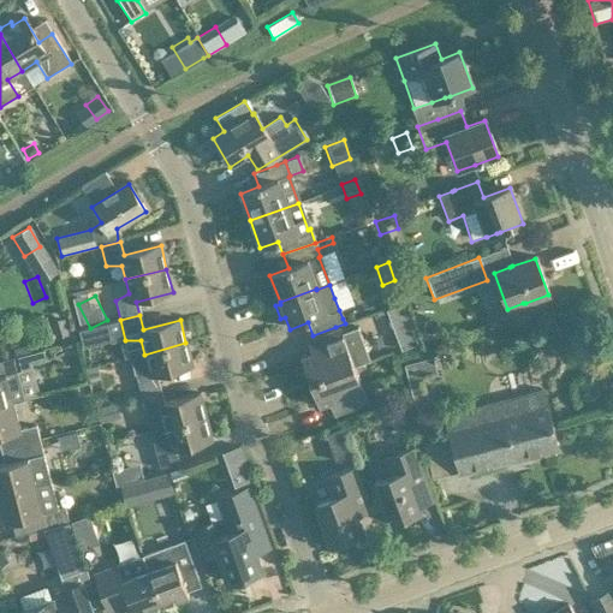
[(63,320),(51,323),(54,339),(66,335),(63,320)]
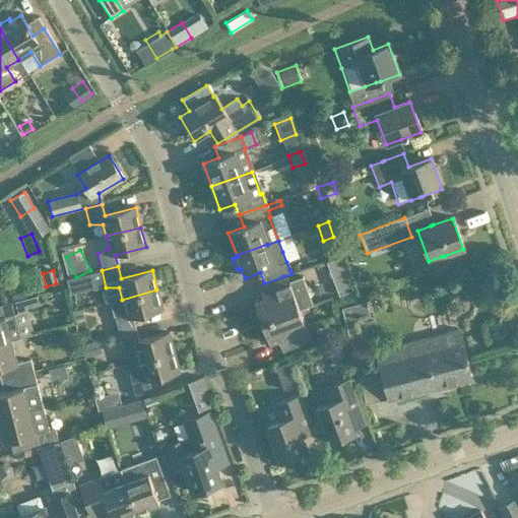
[(346,275),(333,280),(339,298),(352,293),(346,275)]
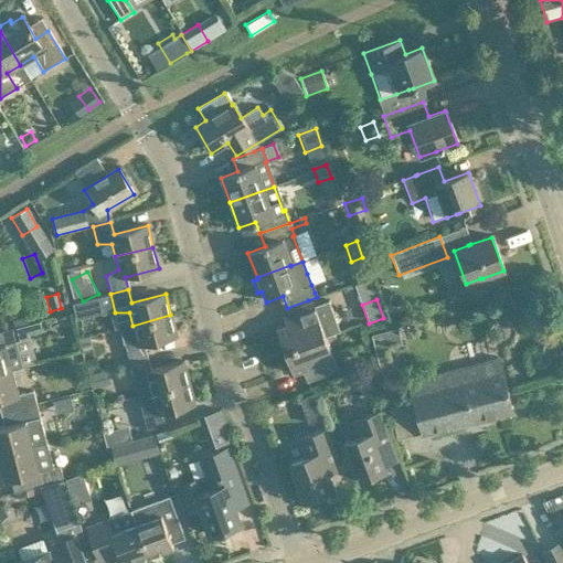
[(311,304),(303,308),(282,315),(286,326),(276,330),(284,352),(325,337),(325,338),(338,332),(327,303),(314,307),(311,304)]
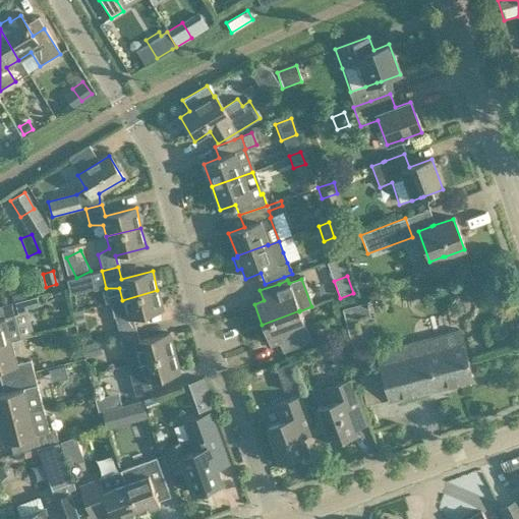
[(114,318),(118,335),(134,330),(131,319),(163,310),(157,290),(122,300),(125,311),(114,318)]
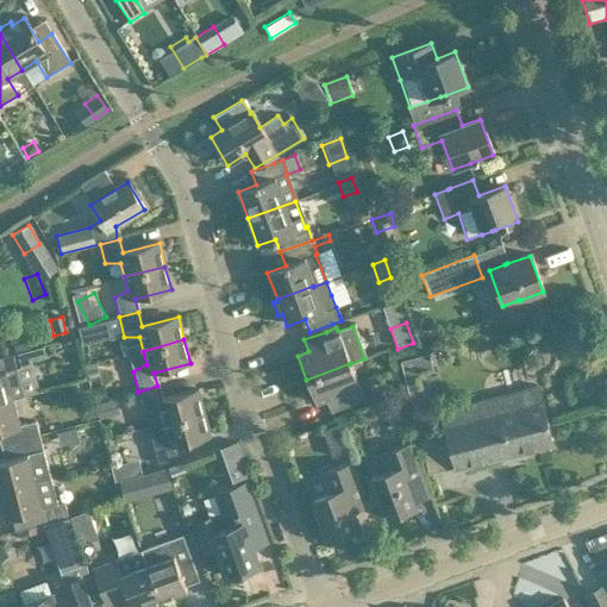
[(29,342),(13,346),(14,355),(31,350),(29,342)]
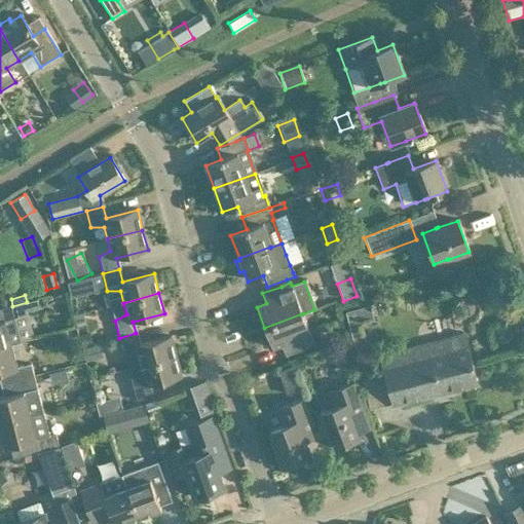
[(0,347),(10,344),(19,342),(12,319),(17,317),(30,314),(29,310),(39,307),(37,299),(27,302),(12,306),(2,308),(0,309),(0,347)]
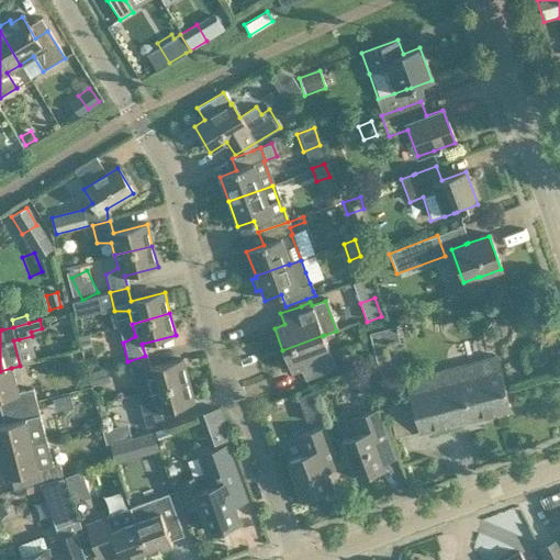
[(395,328),(369,335),(377,362),(389,359),(387,347),(399,344),(395,328)]
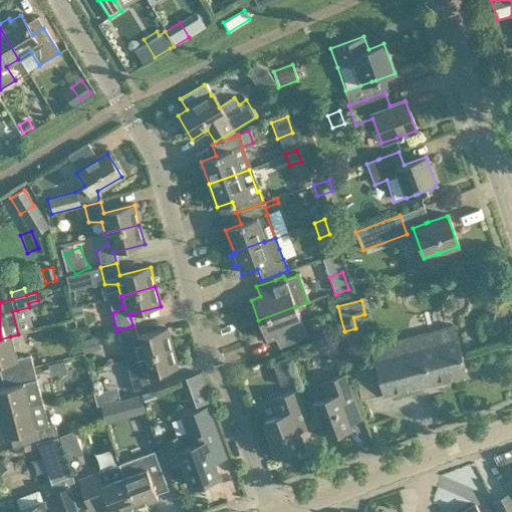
[(295,306),(258,320),(266,340),(274,337),(278,347),(297,340),(306,337),(295,307),(295,306)]
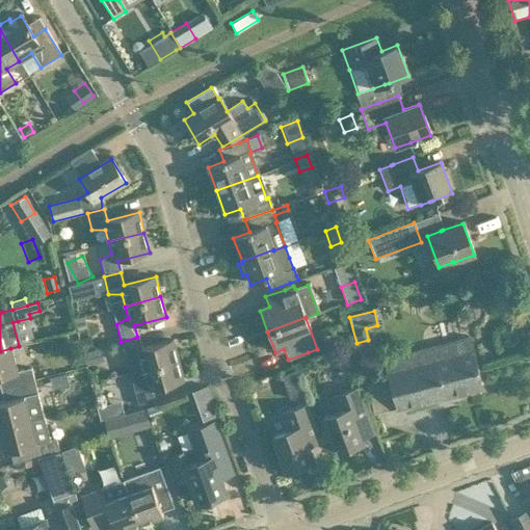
[(83,318),(74,320),(77,332),(85,329),(83,318)]
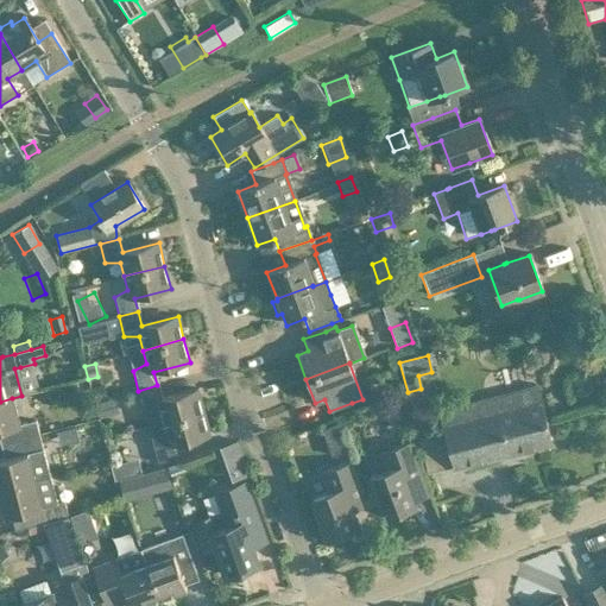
[(605,387),(603,373),(576,378),(581,404),(605,398),(605,387)]
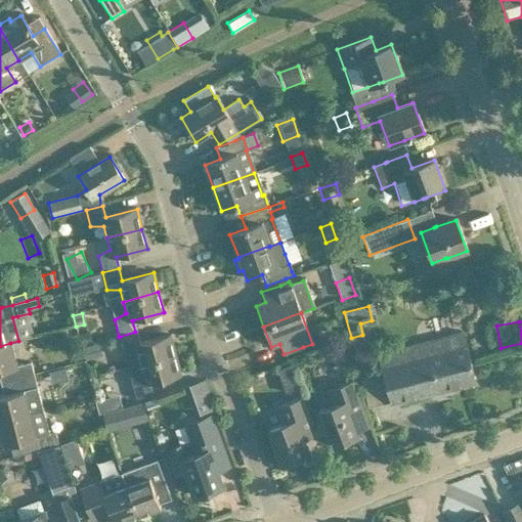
[(135,332),(119,337),(123,353),(136,353),(139,365),(174,355),(170,336),(138,344),(135,332)]
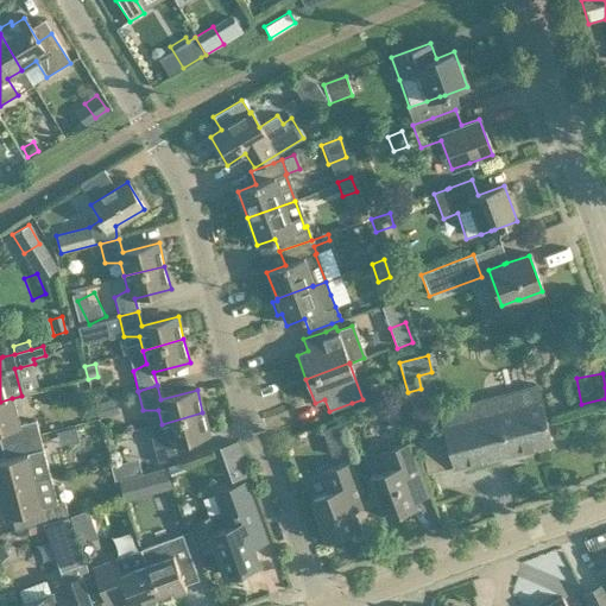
[(102,386),(92,389),(95,401),(106,397),(102,386)]
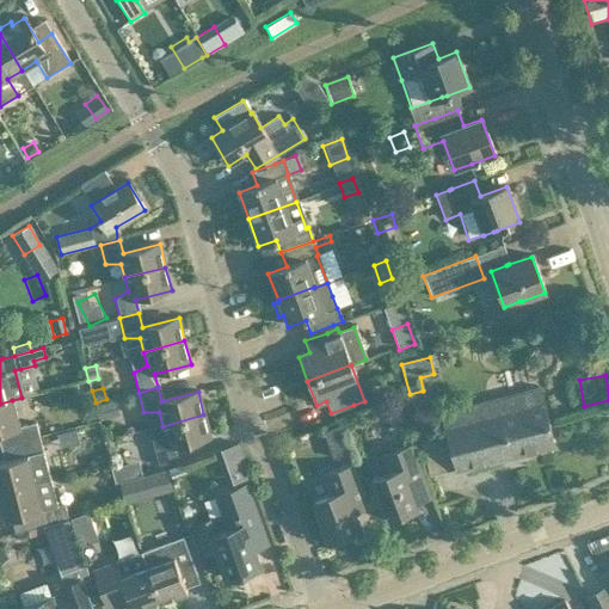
[(442,414),(449,444),(456,472),(554,447),(539,388),(442,414)]
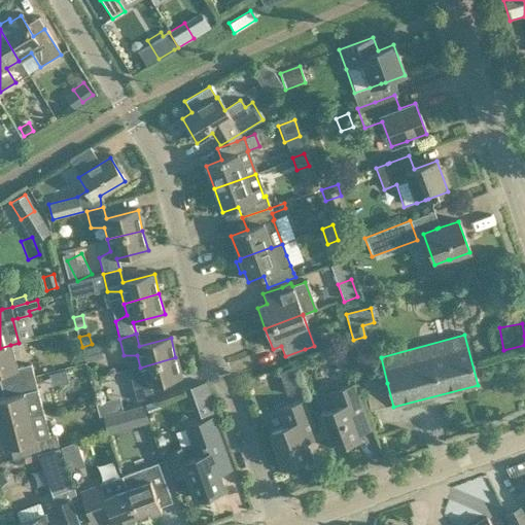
[(0,386),(33,378),(30,365),(16,369),(10,345),(0,348),(0,386)]
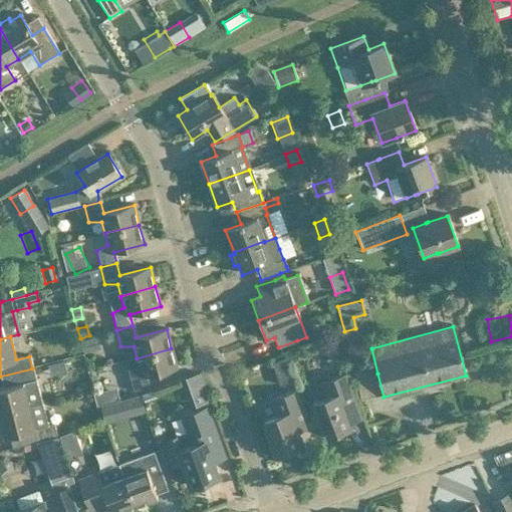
[(95,337),(80,341),(83,353),(98,350),(95,337)]
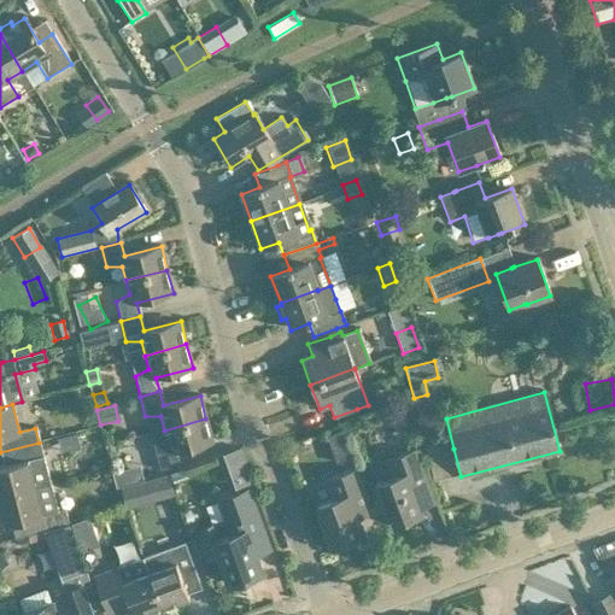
[(154,452),(159,470),(179,466),(176,452),(212,443),(205,419),(164,431),(168,444),(154,452)]
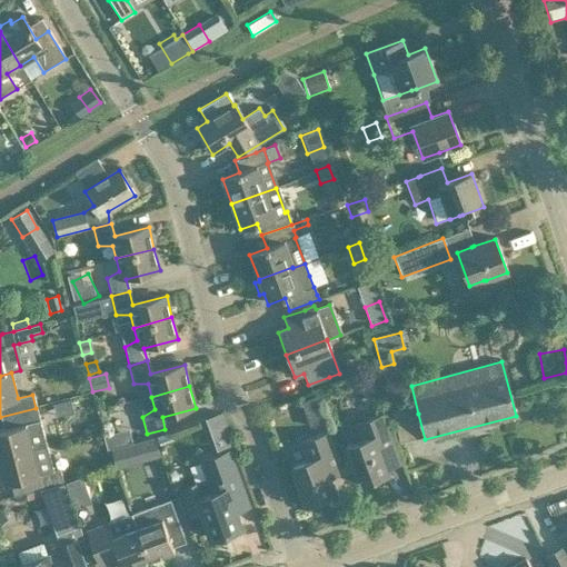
[(316,398),(301,403),(305,413),(319,407),(316,398)]
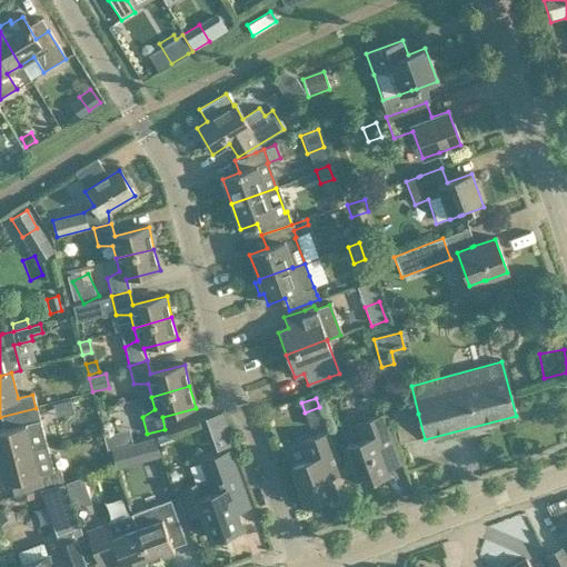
[(37,411),(36,408),(0,417),(3,430),(0,431),(0,458),(46,447),(38,418),(52,415),(51,408),(37,411)]
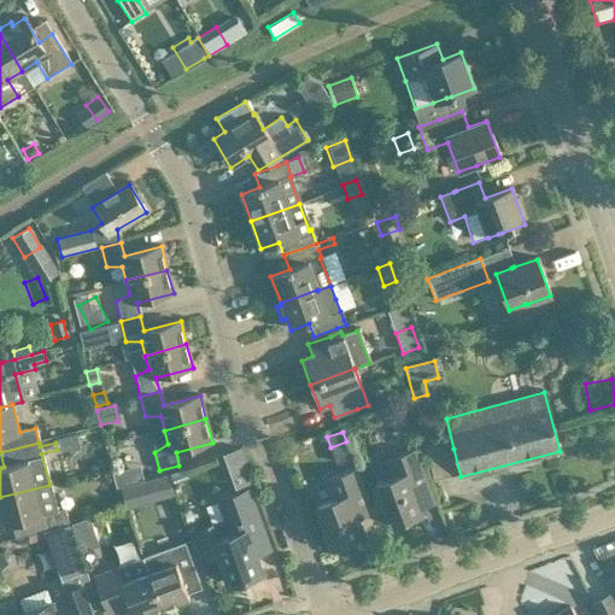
[(239,451),(221,457),(233,491),(251,484),(239,451)]
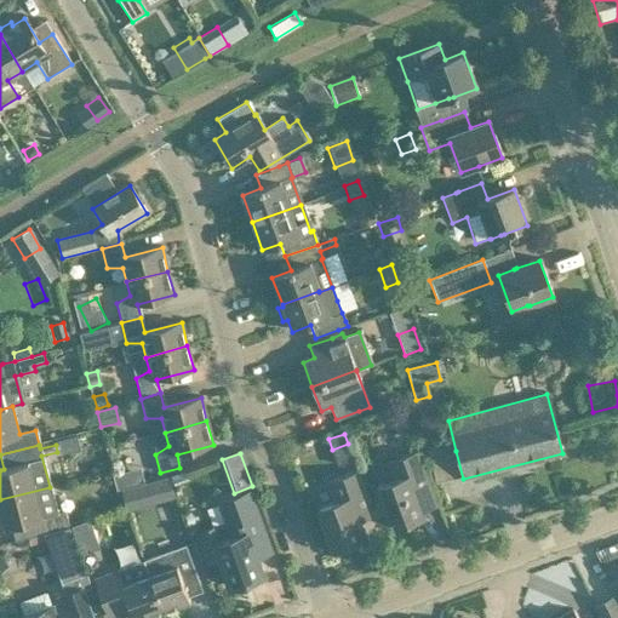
[(394,481),(376,487),(390,528),(423,516),(421,511),(434,507),(418,453),(388,464),(394,481)]
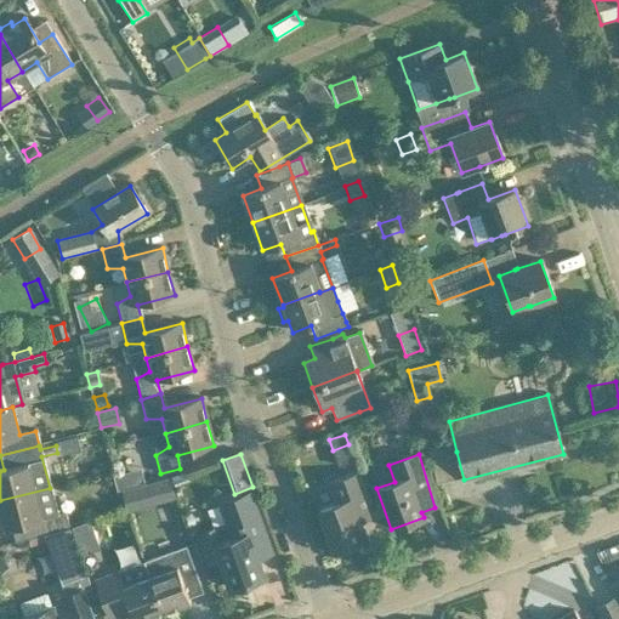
[(126,473),(112,477),(115,492),(130,488),(126,473)]
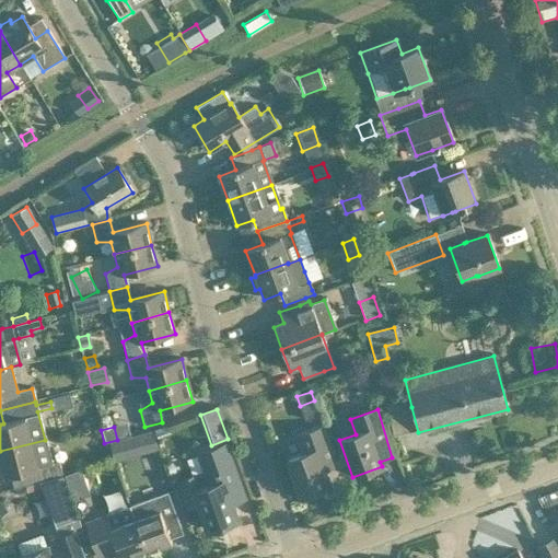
[(300,497),(329,486),(323,468),(335,464),(333,456),(322,427),(295,437),(302,454),(287,460),(300,497)]
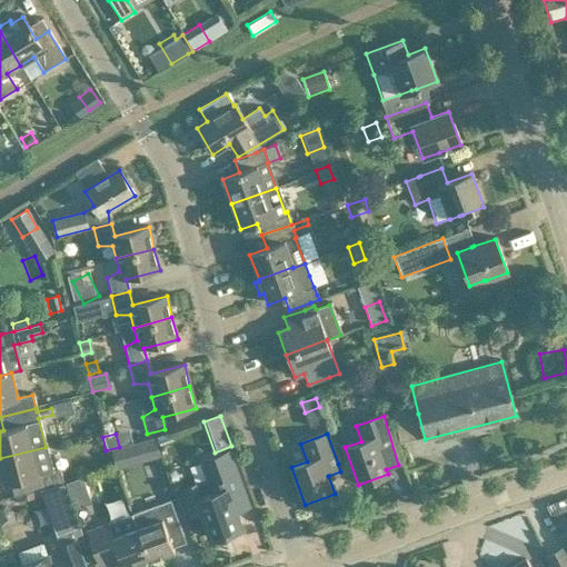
[(153,439),(128,446),(132,465),(159,458),(153,439)]
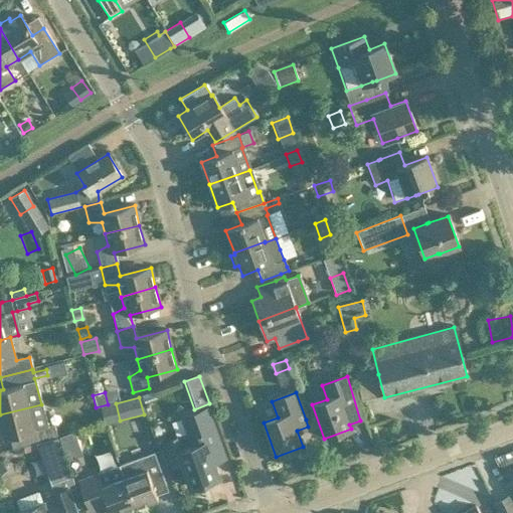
[(18,449),(36,444),(35,443),(56,438),(53,425),(47,426),(41,404),(0,414),(0,423),(4,440),(15,436),(18,449)]
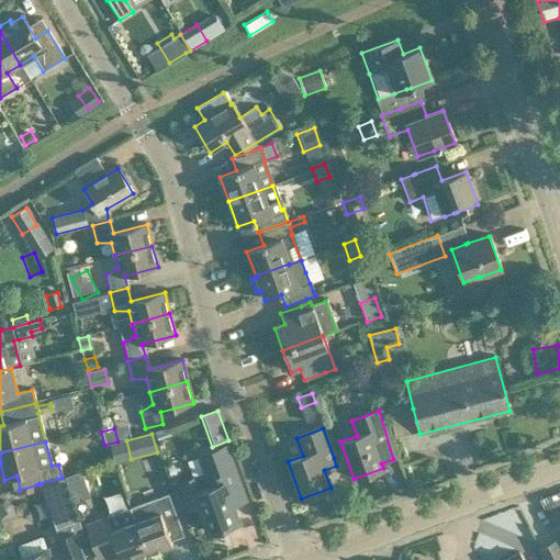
[(188,479),(175,483),(186,513),(198,507),(200,512),(208,533),(238,522),(232,505),(245,501),(241,489),(224,447),(204,455),(198,457),(209,488),(192,493),(188,479)]
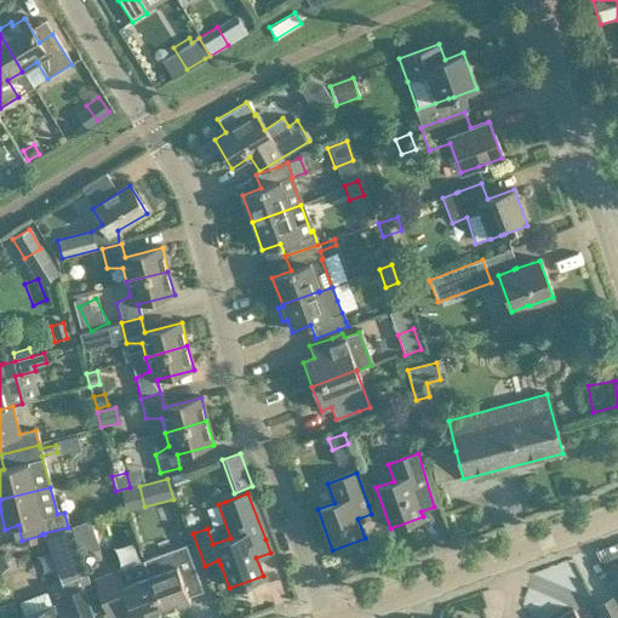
[(75,539),(93,532),(89,520),(70,527),(75,539)]
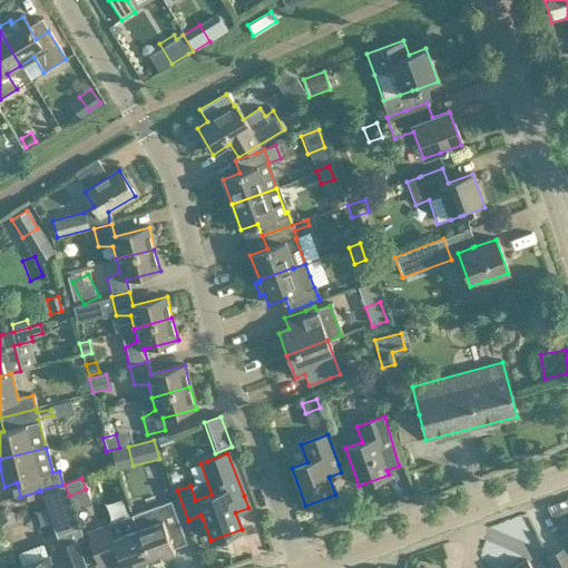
[(62,485),(39,490),(40,491),(42,498),(57,538),(80,529),(64,486),(62,485)]
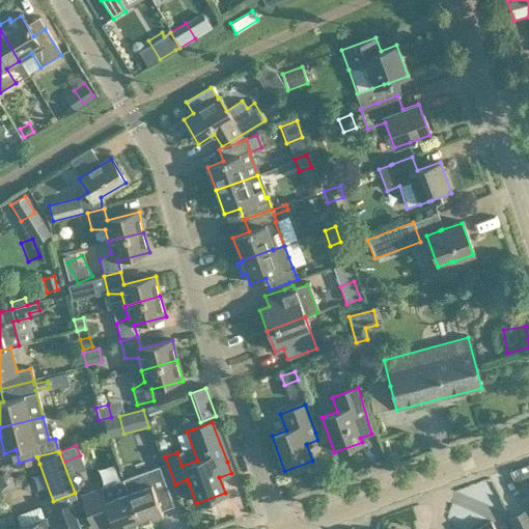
[(128,494),(138,524),(162,516),(156,499),(167,495),(160,475),(160,472),(158,468),(145,472),(122,481),(127,494),(128,494)]
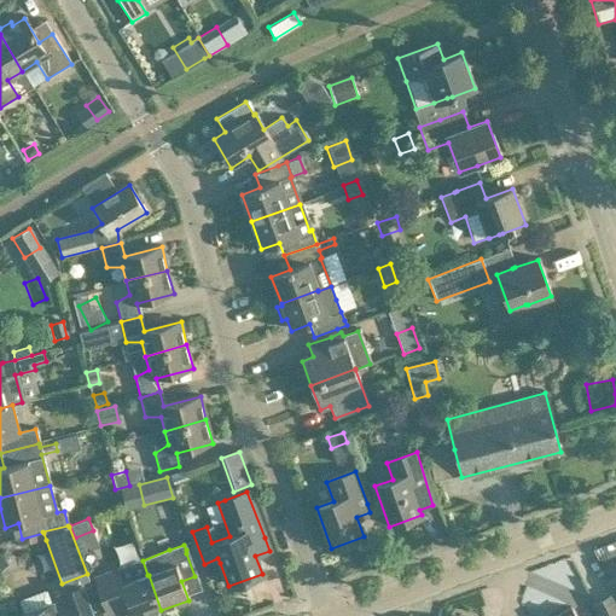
[(110,615),(129,608),(132,615),(145,615),(161,610),(149,575),(147,575),(143,561),(93,579),(106,615),(110,615)]
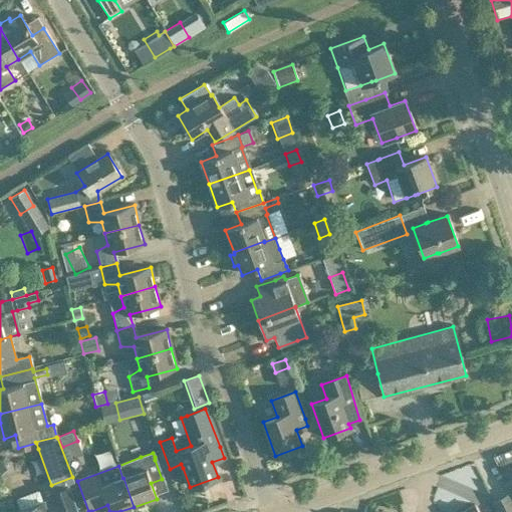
[(18,511),(75,511),(68,490),(67,488),(53,493),(52,493),(54,499),(43,504),(43,502),(38,491),(16,499),(19,511),(18,511)]
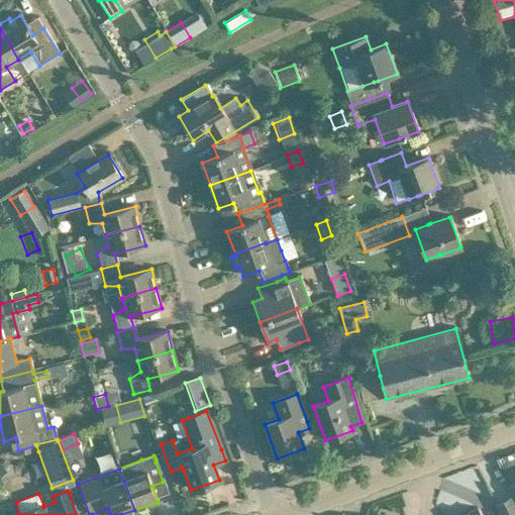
[(514,514),(514,494),(510,498),(496,506),(501,514),(514,514)]
